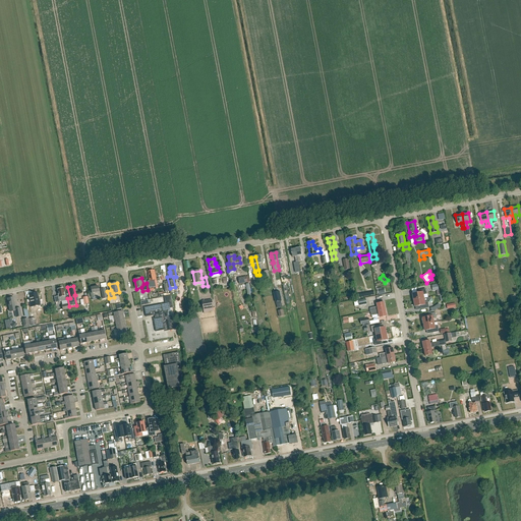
[(94,297),(94,293),(99,292),(98,287),(91,288),(92,293),(91,293),(91,297),(92,297),(92,300),(96,299),(96,296),(94,297)]
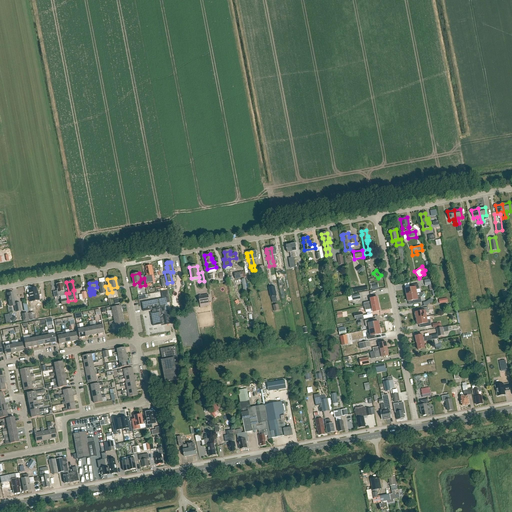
[(61,284),(60,283),(59,283),(58,284),(57,284),(57,285),(56,285),(57,289),(57,291),(53,292),(54,297),(61,296),(64,296),(64,292),(63,288),(62,288),(62,284),(61,284)]
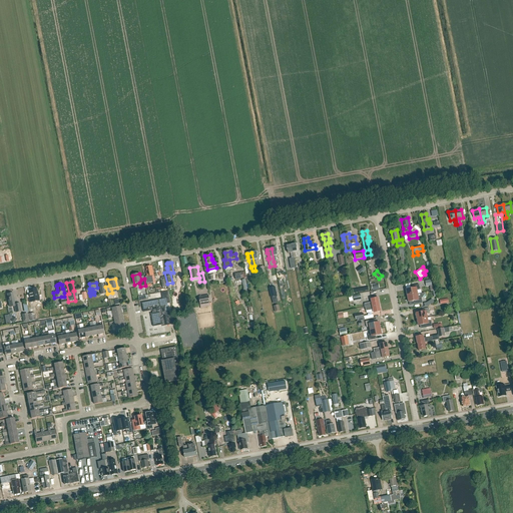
[(408,296),(418,294),(417,291),(420,290),(419,285),(412,286),(412,289),(406,290),(408,296)]
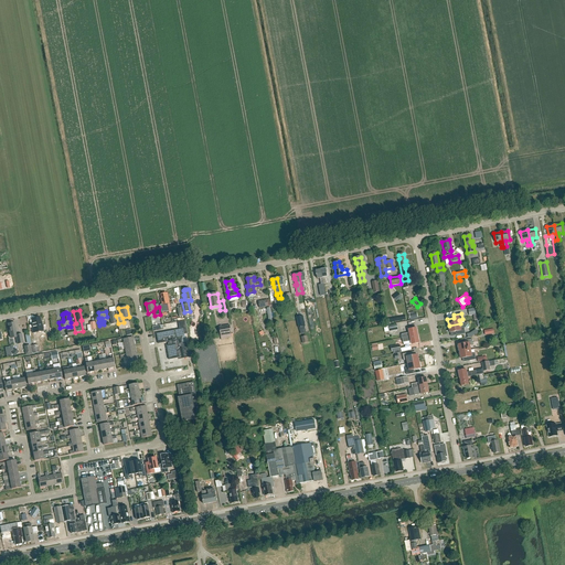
[(41,322),(40,318),(31,319),(32,324),(31,324),(33,333),(43,331),(42,322),(41,322)]
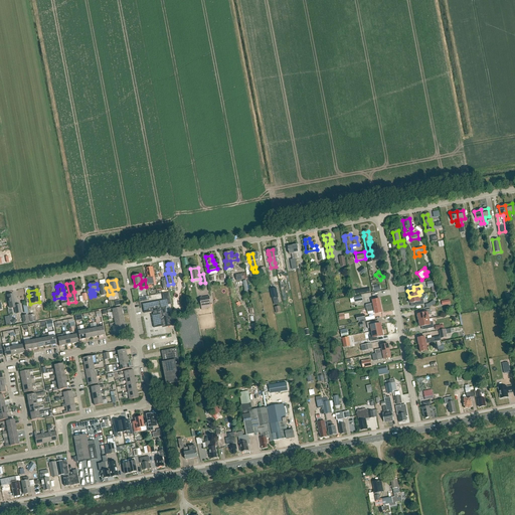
[(171,305),(169,293),(162,294),(163,294),(164,301),(160,301),(143,305),(144,314),(154,312),(155,315),(152,316),(154,328),(163,327),(163,328),(172,326),(170,312),(167,313),(166,310),(169,309),(168,305),(171,305)]
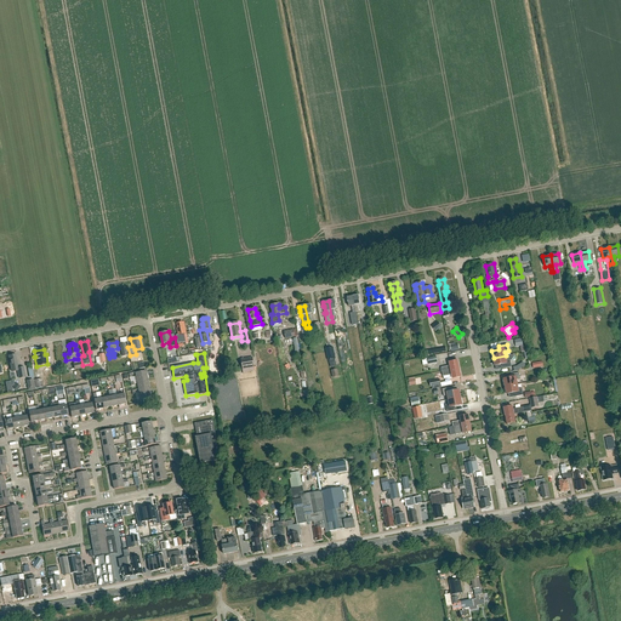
[(13,355),(12,355),(11,355),(10,355),(9,357),(12,372),(17,371),(20,379),(26,377),(23,368),(20,369),(17,360),(16,355),(13,355)]
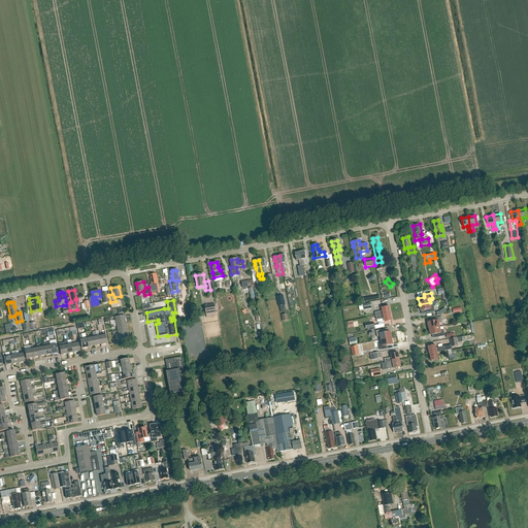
[(420,304),(421,311),(427,309),(427,314),(435,312),(433,305),(430,306),(430,302),(420,304)]
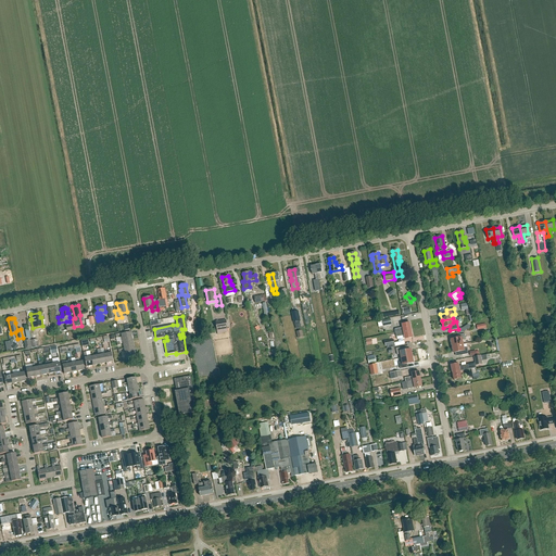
[(226,320),(216,321),(217,330),(227,329),(226,320)]
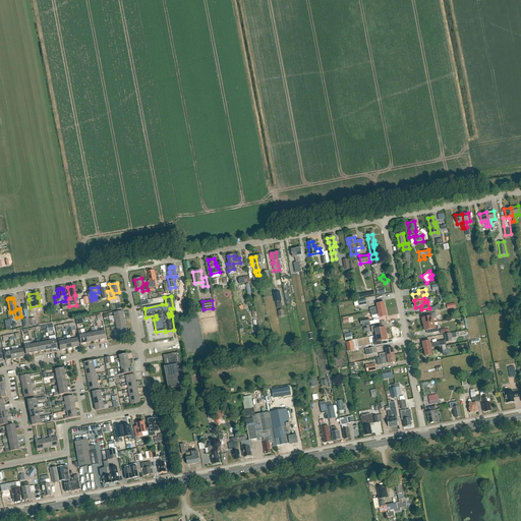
[(371,312),(386,309),(384,302),(377,304),(378,308),(375,308),(375,307),(370,308),(371,312)]
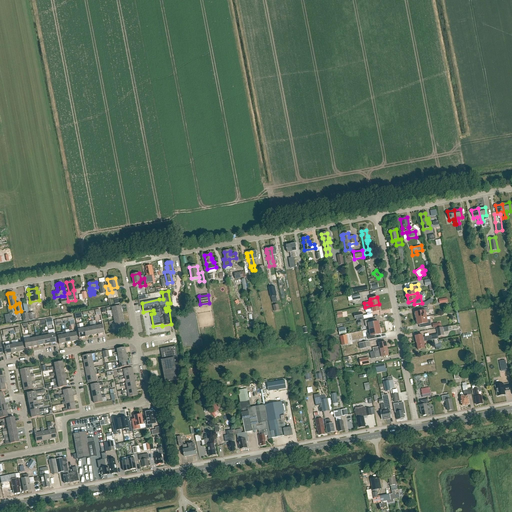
[(113,316),(122,314),(120,306),(111,308),(113,316)]
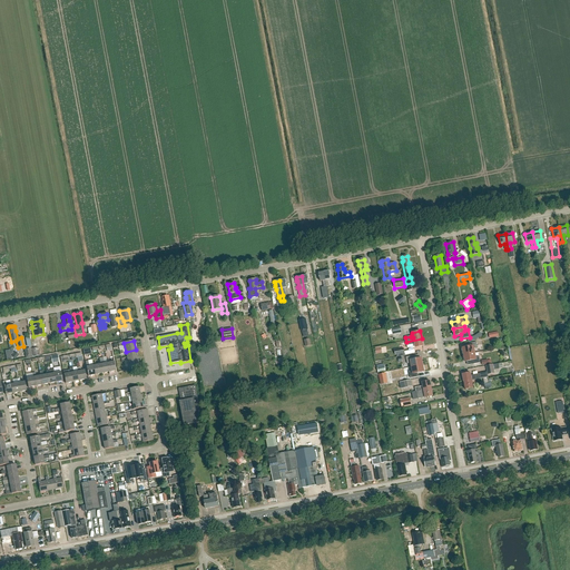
[(463,355),(475,353),(474,349),(478,349),(477,343),(468,344),(469,347),(462,349),(463,355)]
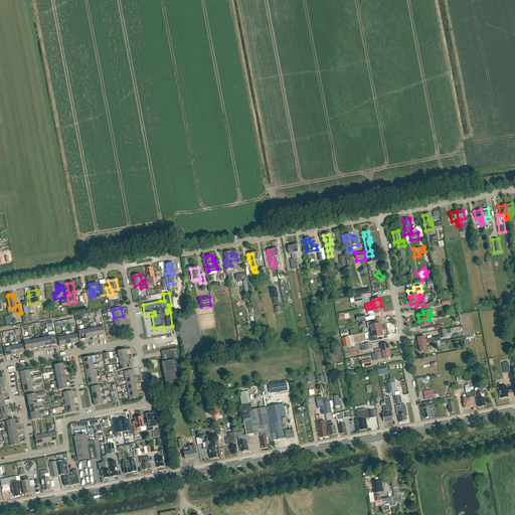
[(115,326),(125,324),(123,316),(114,318),(115,326)]
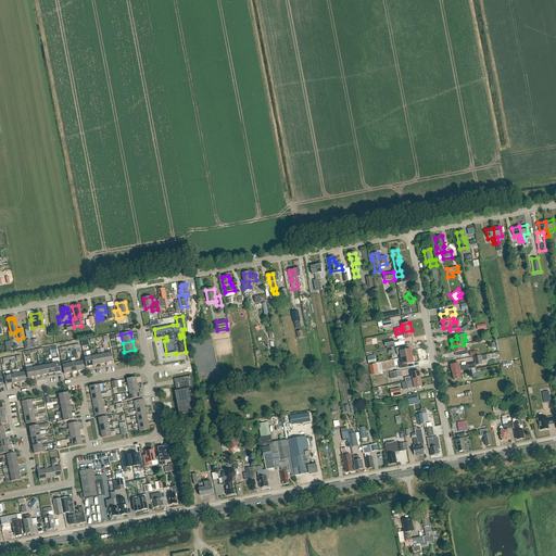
[(464,344),(452,346),(453,353),(459,352),(460,355),(468,354),(467,348),(464,349),(464,344)]
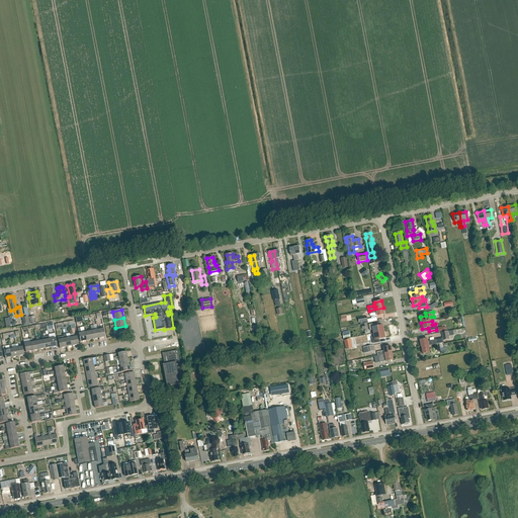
[(373,334),(384,332),(383,326),(377,327),(376,324),(369,325),(370,331),(373,330),(373,334)]
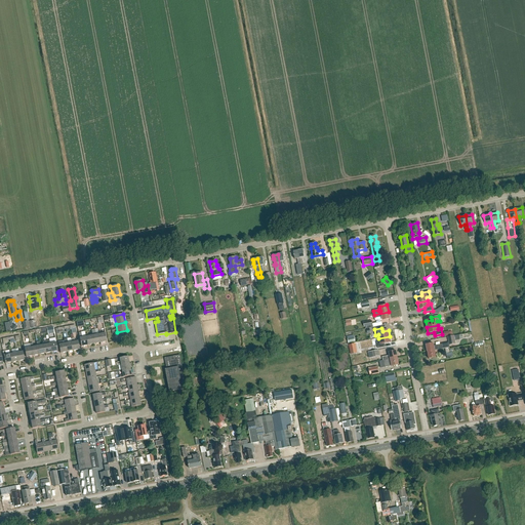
[(101,342),(98,334),(95,335),(94,329),(91,330),(92,335),(94,345),(101,342)]
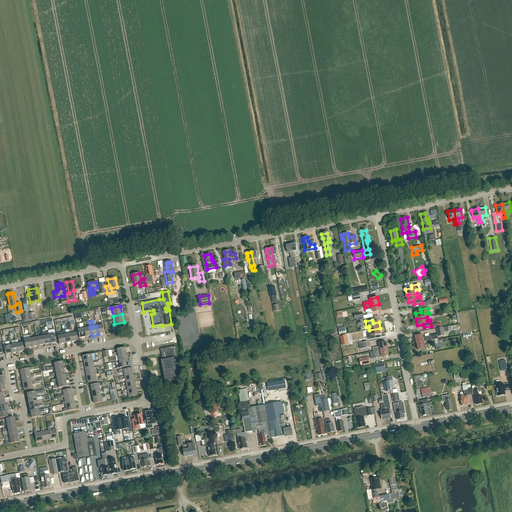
[(124,322),(114,324),(116,333),(125,331),(124,322)]
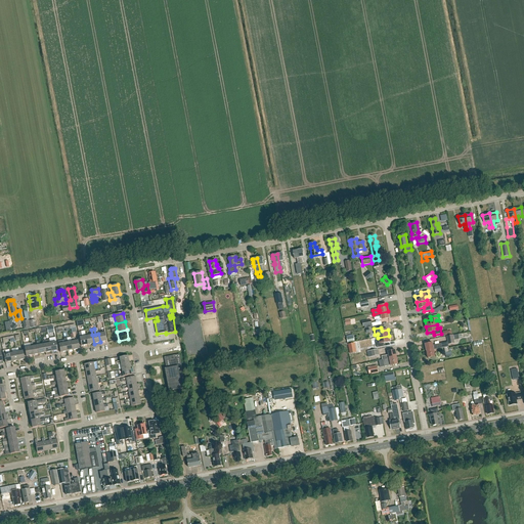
[(79,338),(81,346),(87,345),(86,337),(82,337),(81,333),(79,333),(79,338)]
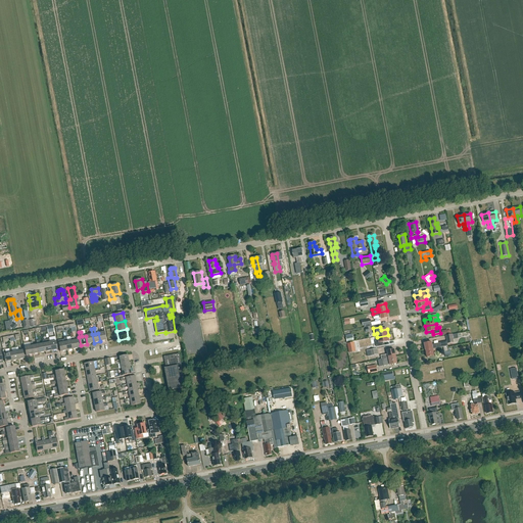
[(94,343),(92,334),(88,335),(88,332),(85,333),(86,336),(87,344),(94,343)]
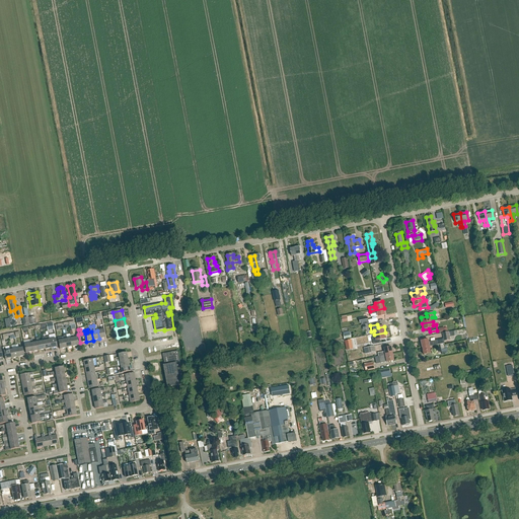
[(385,332),(374,335),(375,339),(372,339),(373,345),(381,344),(380,340),(386,339),(385,332)]
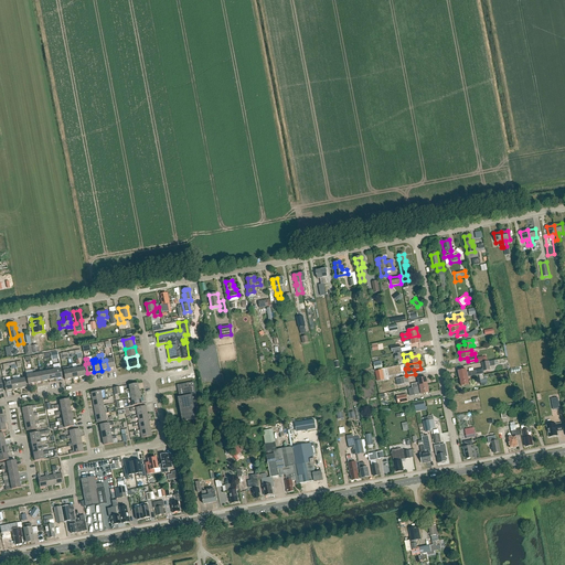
[(78,377),(77,369),(73,370),(72,364),(68,365),(70,368),(70,370),(72,379),(78,377)]
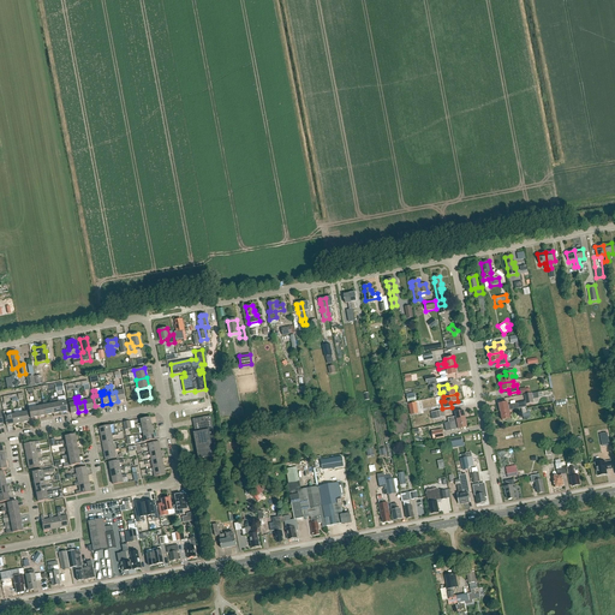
[(83,398),(84,401),(85,411),(93,410),(91,400),(88,400),(87,396),(83,398)]
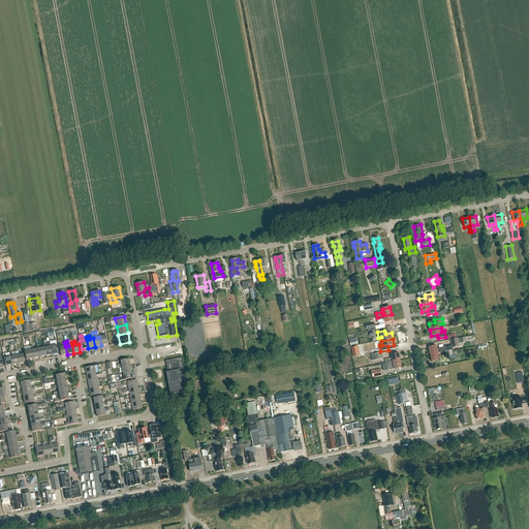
[(269,355),(275,354),(273,342),(266,343),(269,355)]
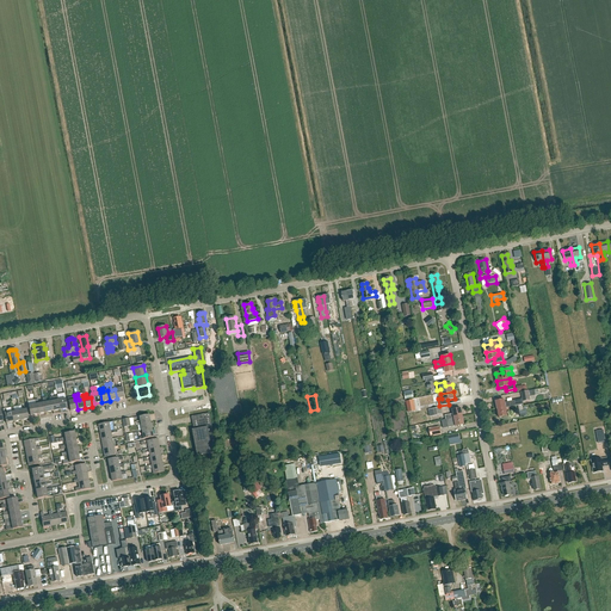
[(60,411),(59,400),(57,396),(50,399),(50,401),(53,412),(60,411)]
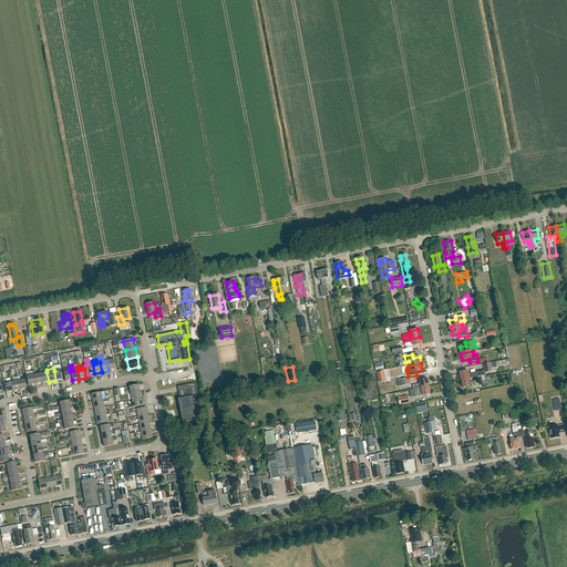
[(49,382),(47,372),(43,373),(42,369),(39,370),(40,374),(42,383),(49,382)]
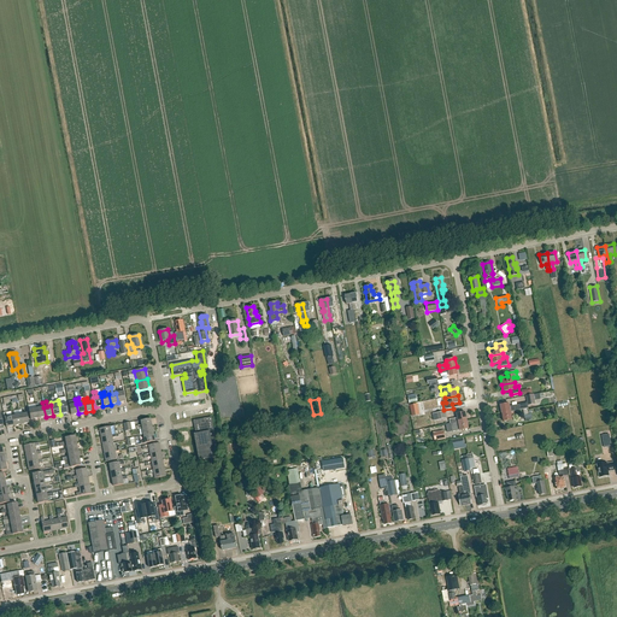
[(78,413),(76,404),(76,401),(69,403),(71,415),(78,413)]
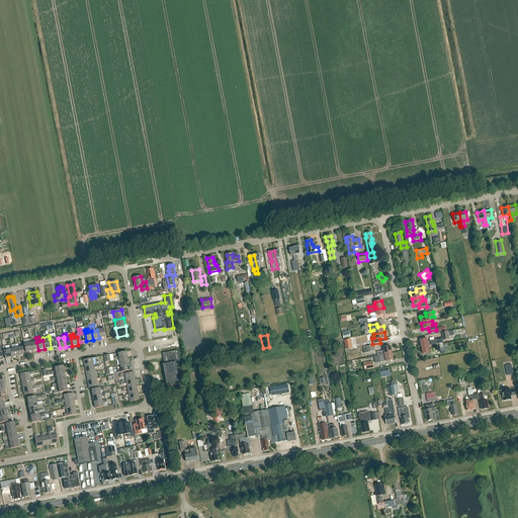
[(38,350),(36,342),(32,342),(32,338),(29,339),(30,343),(32,351),(38,350)]
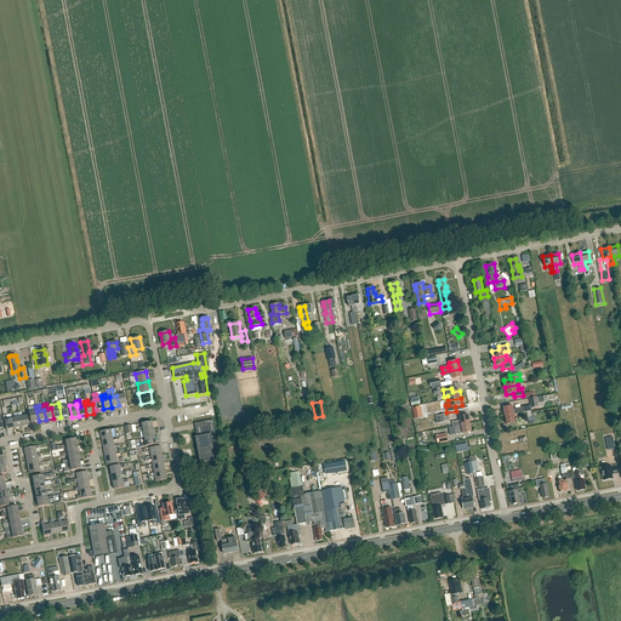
[(411,408),(414,420),(422,417),(420,405),(411,408)]
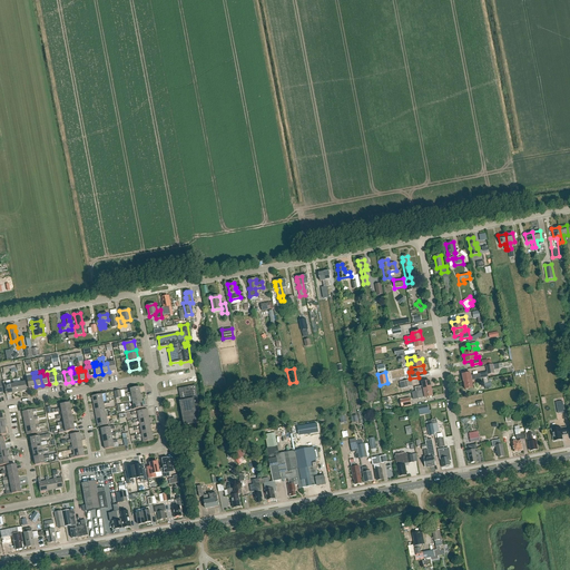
[(464,382),(472,381),(481,379),(480,374),(471,376),(470,373),(462,374),(464,382)]
